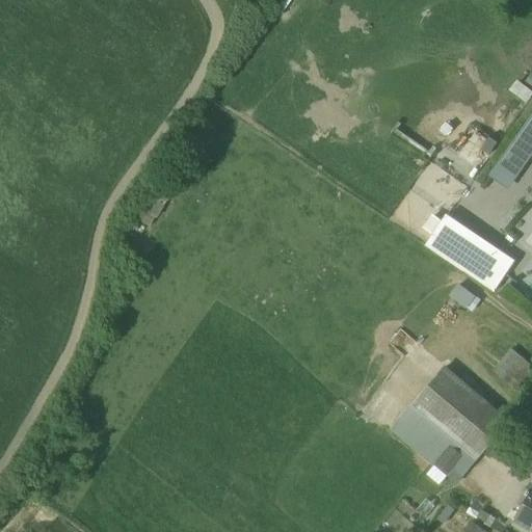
[(531,112),(489,173),(509,187),(531,155),(531,112)]
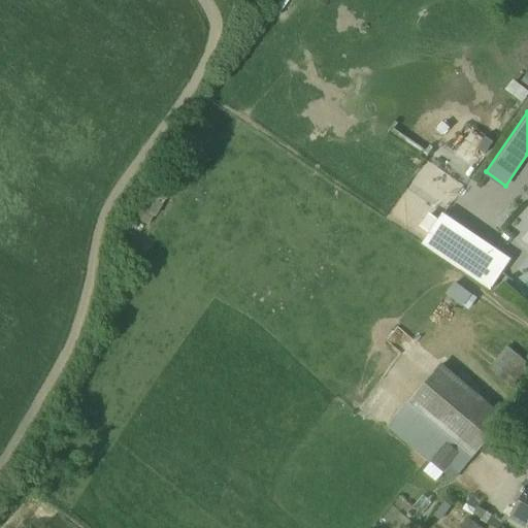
[(465,237),(439,220),(430,234),(456,252),(465,237)]
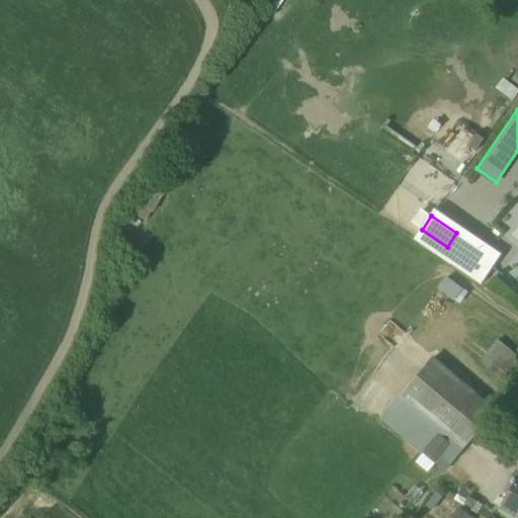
[(489,256),(456,233),(447,247),(441,257),(472,278),(489,256)]
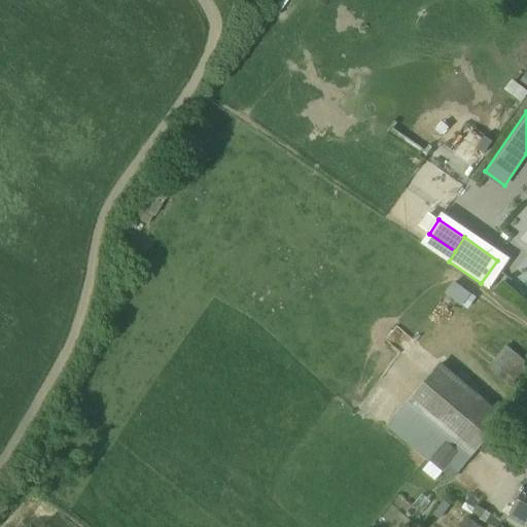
[(526,359),(507,344),(490,365),(512,384),(526,364),(526,359)]
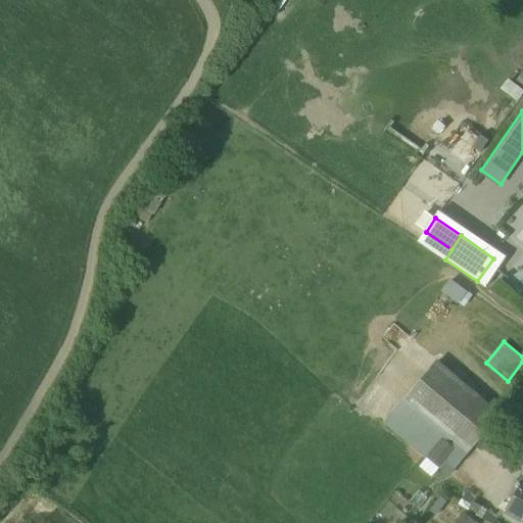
[(502,414),(438,362),(407,398),(469,452),(502,414)]
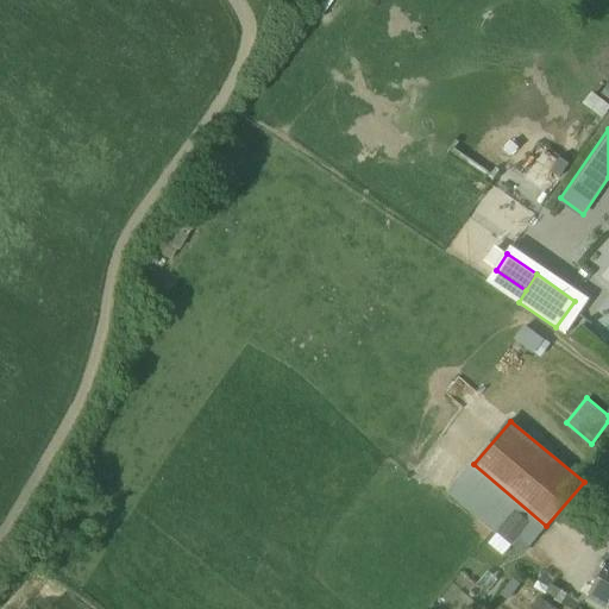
[(546,526),(473,464),(450,491),(500,534),(518,512),(531,522),(525,529),(535,538),(546,526)]
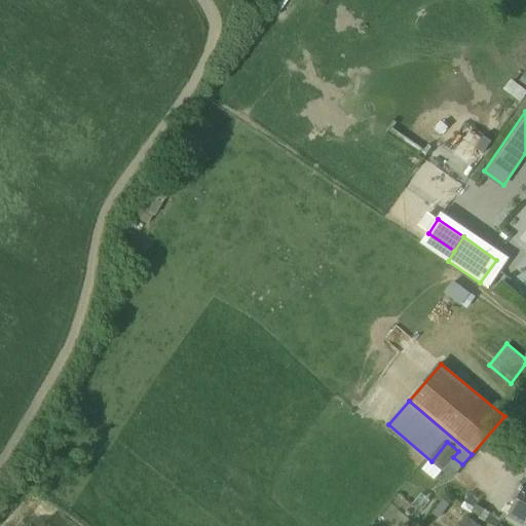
[(447,442),(431,461),(443,471),(453,457),(458,451),(447,442)]
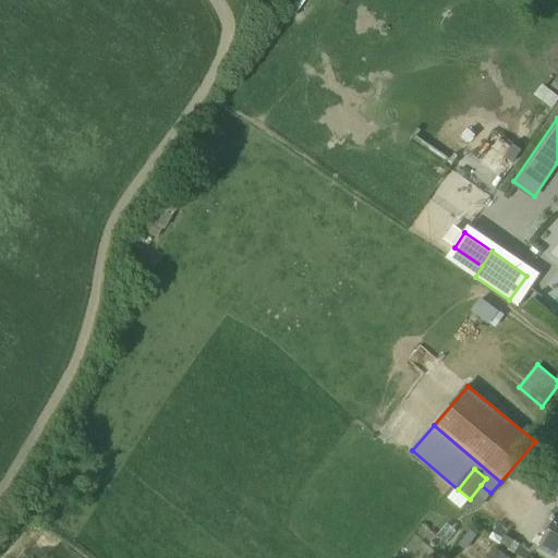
[(481,485),(470,499),(480,507),(490,493),(481,485)]
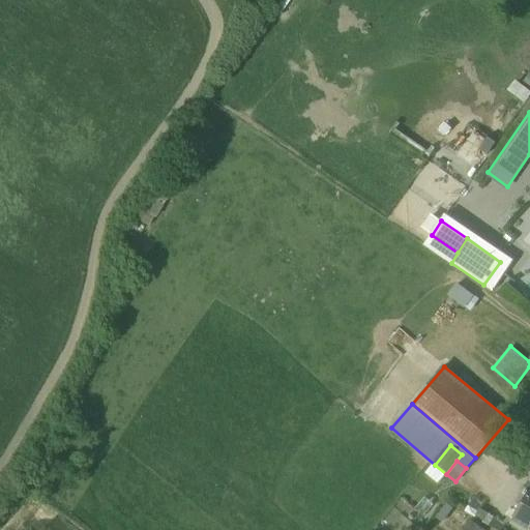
[(529,489),(529,490),(527,489),(525,492),(527,494),(514,514),(516,516),(513,520),(529,529),(529,527),(529,489)]
